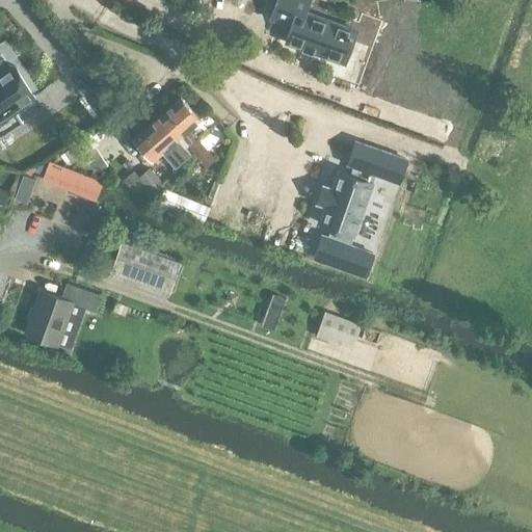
[(276,0),(271,18),(292,25),(286,41),(328,56),(344,61),(355,29),(340,23),(306,11),(309,0),(276,0)]
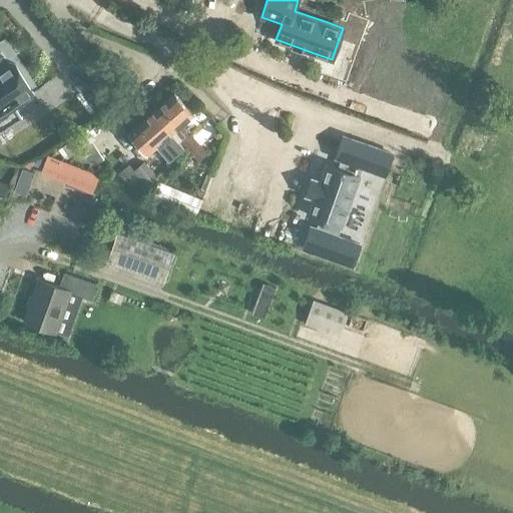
[(0,115),(30,95),(31,88),(14,64),(7,63),(0,67),(0,115)]
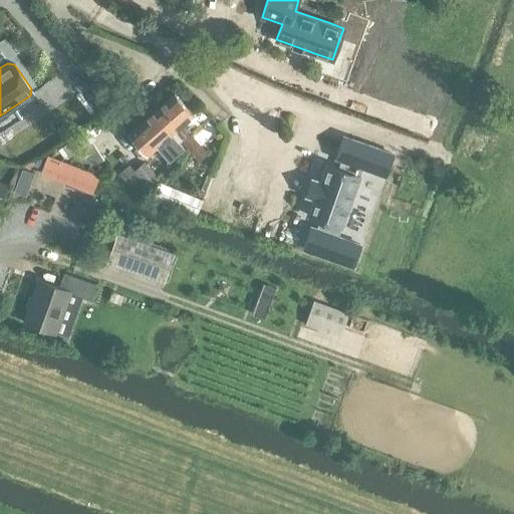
[(156,110),(180,138),(186,133),(180,126),(193,115),(175,93),(156,110)]
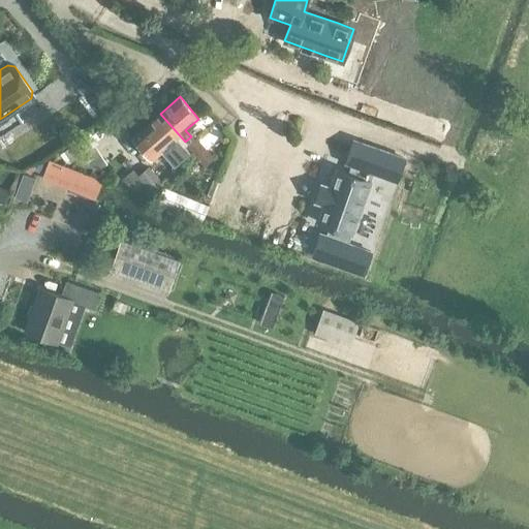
[(160,114),(136,134),(156,157),(164,149),(177,163),(192,150),(185,142),(160,114)]
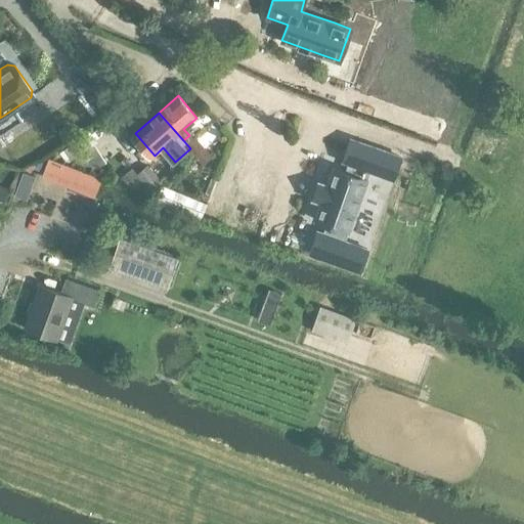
[(210,154),(191,133),(183,140),(190,148),(202,161),(210,154)]
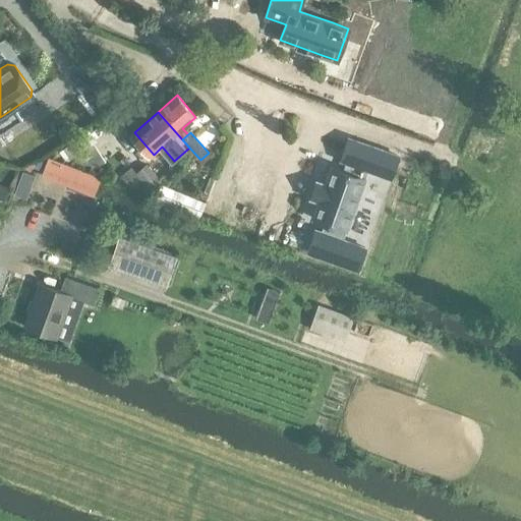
[(316,231),(308,252),(329,259),(337,239),(341,240),(342,239),(345,230),(347,230),(365,179),(363,178),(366,169),(391,177),(399,156),(349,138),(342,160),(347,162),(344,172),(332,168),(326,184),(326,185),(322,183),(315,199),(321,201),(320,201),(313,219),(326,223),(323,233),(316,231)]
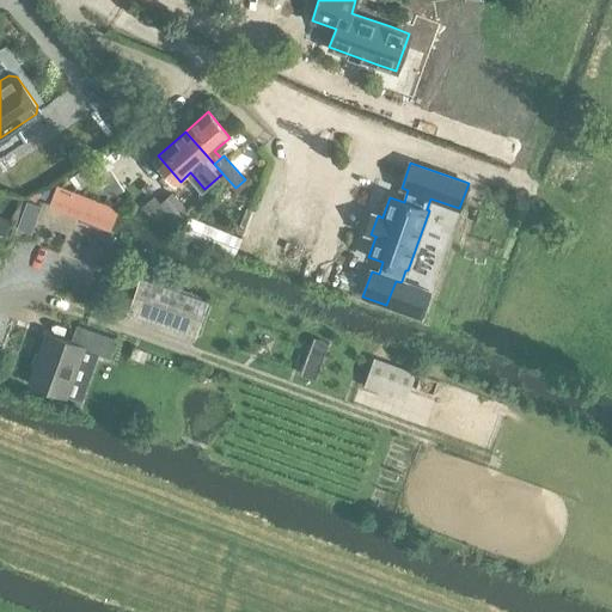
[(53,187),(44,207),(111,232),(118,212),(53,187)]
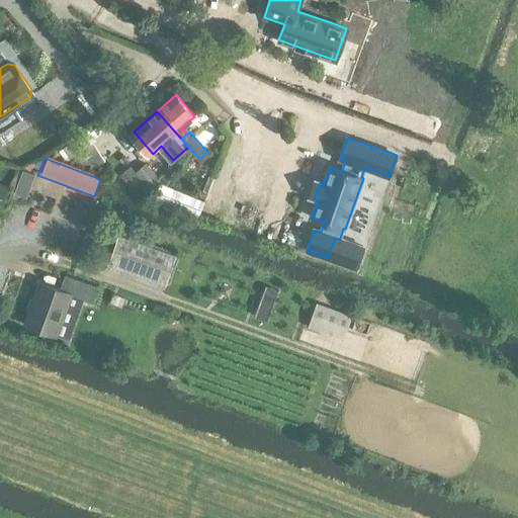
[(156,177),(144,165),(136,174),(128,167),(119,176),(138,195),(156,177)]
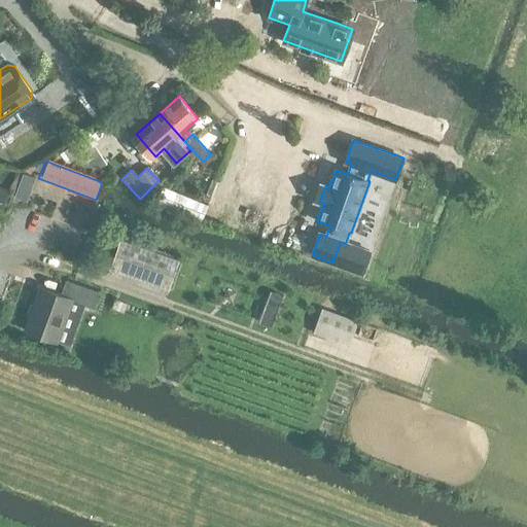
[(30,199),(38,174),(26,170),(16,194),(30,199)]
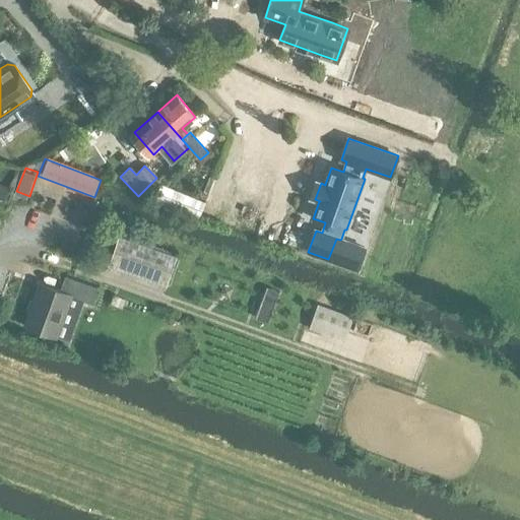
[(205,204),(165,186),(157,202),(198,219),(205,204)]
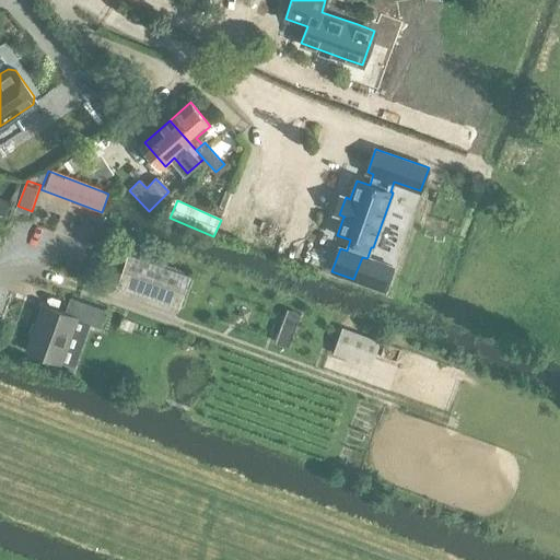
[(108,220),(96,216),(86,241),(98,245),(108,220)]
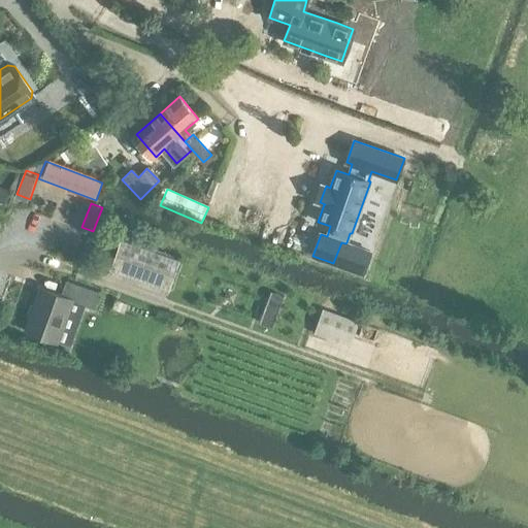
[(120,241),(110,266),(169,288),(178,262),(120,241)]
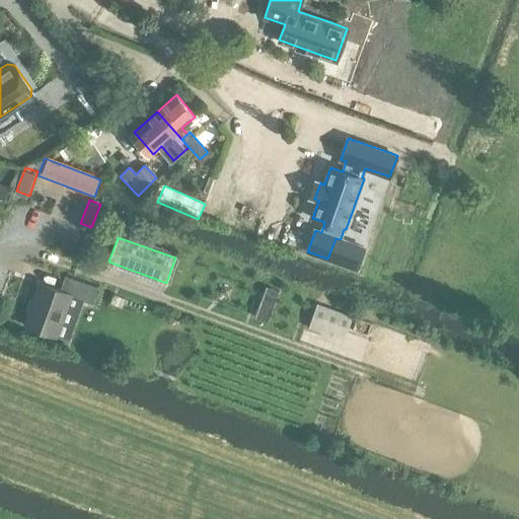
[(92,304),(97,288),(65,277),(60,291),(40,284),(24,326),(55,338),(70,296),(92,304)]
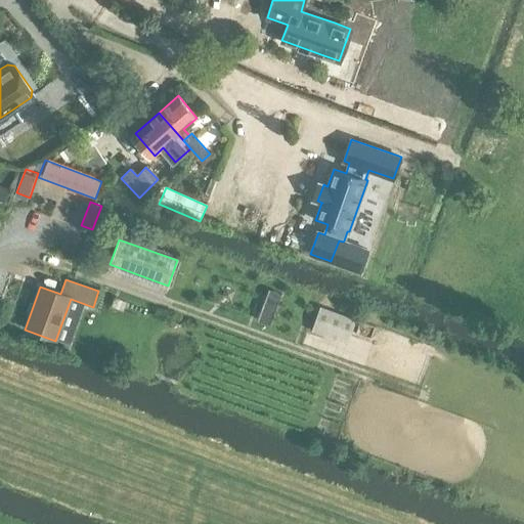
[(259,320),(270,324),(282,294),(270,289),(259,320)]
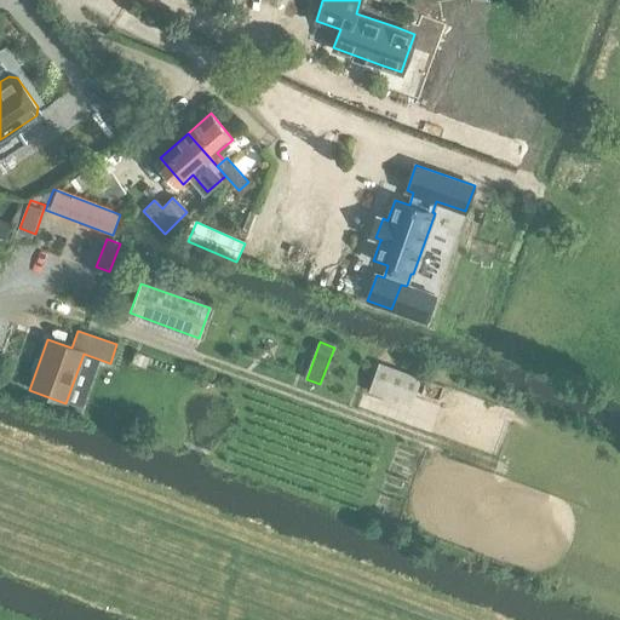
[(422,377),(379,362),(368,391),(411,407),(422,377)]
